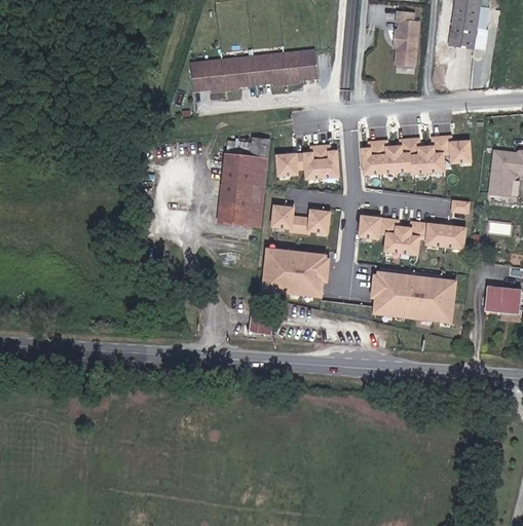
[(415,67),(418,20),(413,20),(414,11),(396,10),(391,65),(415,67)]
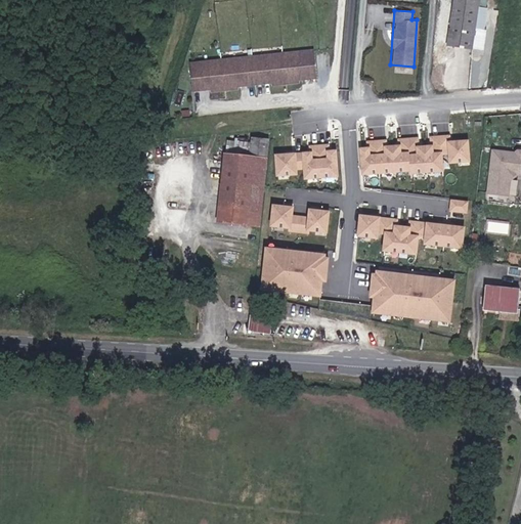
[(486,26),(462,22),(453,73),(477,78),(477,73),(488,75),(491,58),(488,58),(490,52),(492,52),(494,38),(484,36),(486,26)]
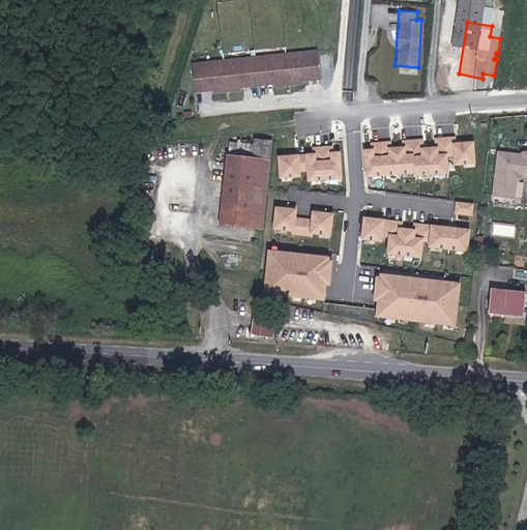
[(301,99),(318,98),(317,71),(193,78),(195,106),(213,105),(213,108),(239,106),(239,104),(275,101),(275,104),(301,102),(301,99)]
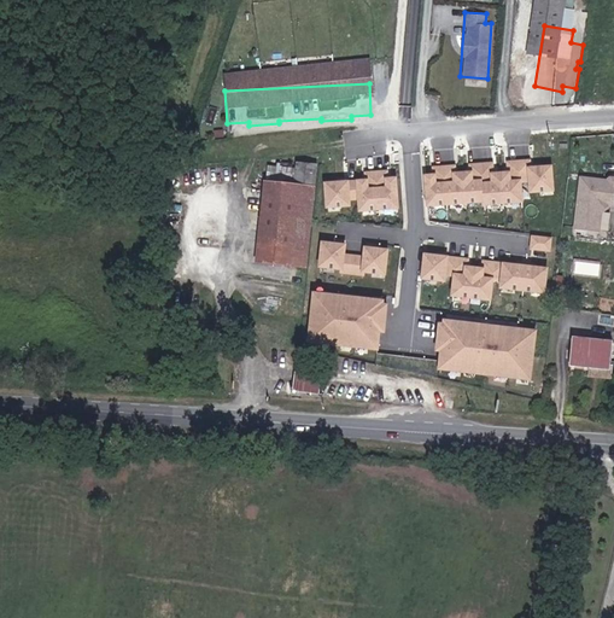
[(424,167),(425,207),(525,202),(525,193),(554,192),(553,164),(527,165),(527,158),(503,159),(504,169),(492,170),(492,161),(467,162),(468,170),(454,172),(452,165),(424,167)]
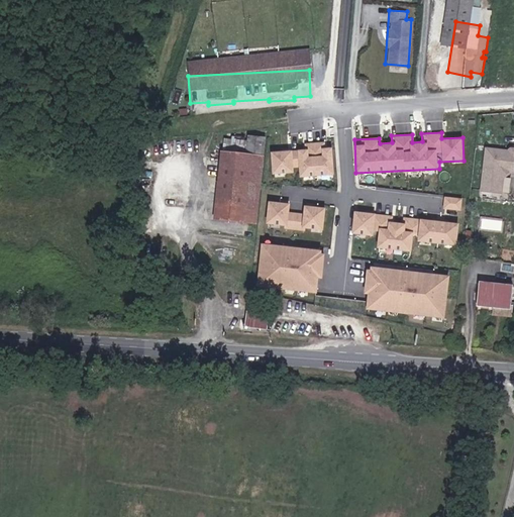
[(304,148),(271,150),(272,175),(298,173),(298,177),(334,175),(333,146),(323,146),(322,140),(303,141),(304,148)]
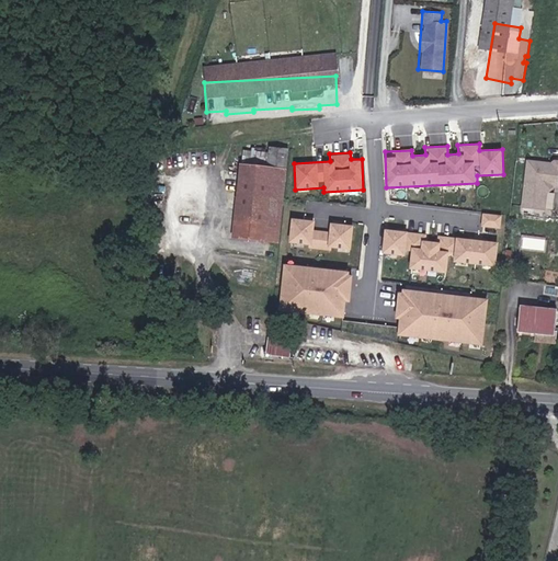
[(276,252),(288,161),(270,158),(269,161),(248,158),(245,176),(243,175),(234,245),(276,252)]
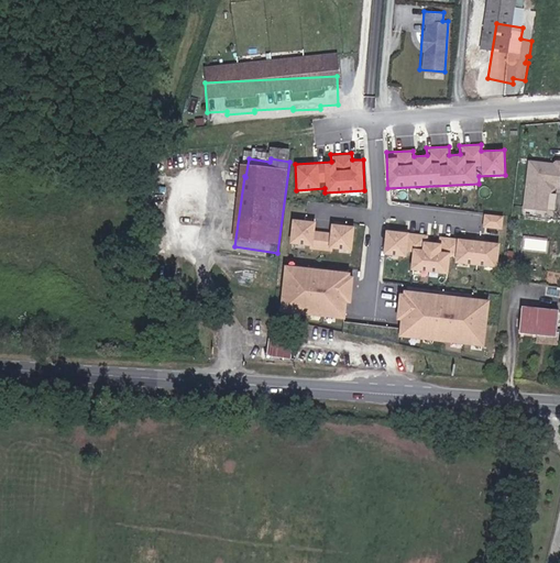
[(536,222),(541,174),(531,173),(528,194),(527,195),(526,201),(527,202),(525,220),(536,222)]
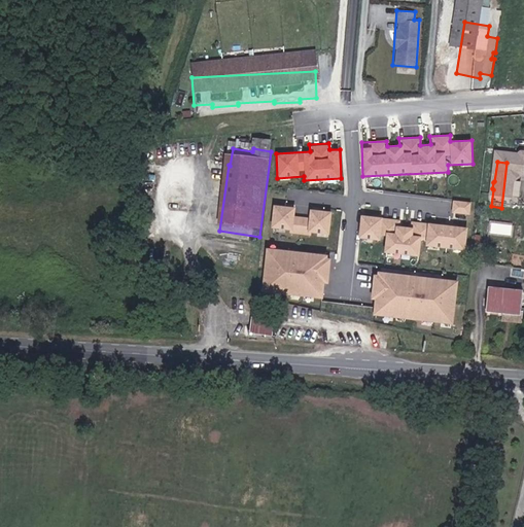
[(523,184),(523,162),(520,165),(507,163),(501,208),(512,209),(514,187),(513,185),(517,182),(518,184),(523,184)]
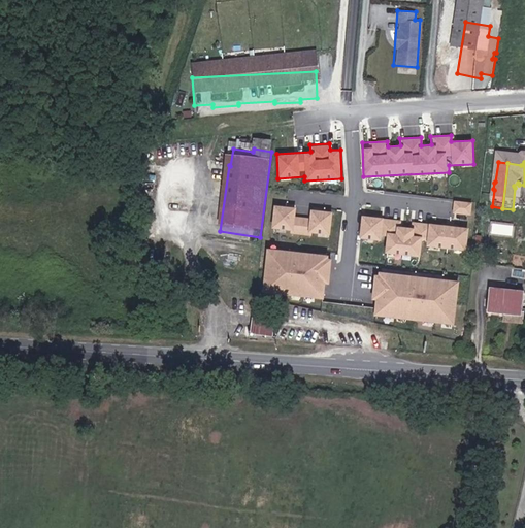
[(469,215),(470,201),(452,200),(451,212),(469,215)]
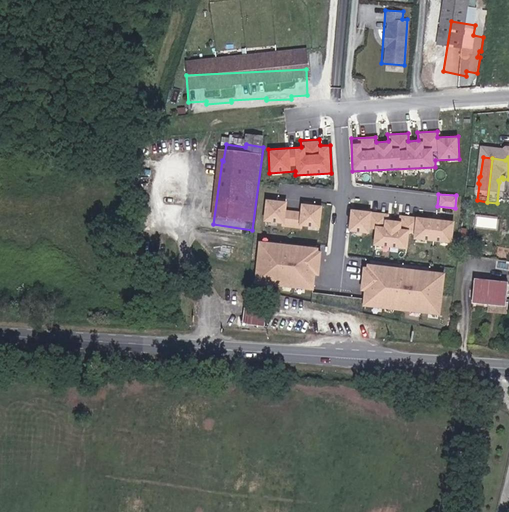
[(320,228),(323,204),(301,202),(300,210),(287,209),(288,200),(265,198),(263,222),(320,228)]
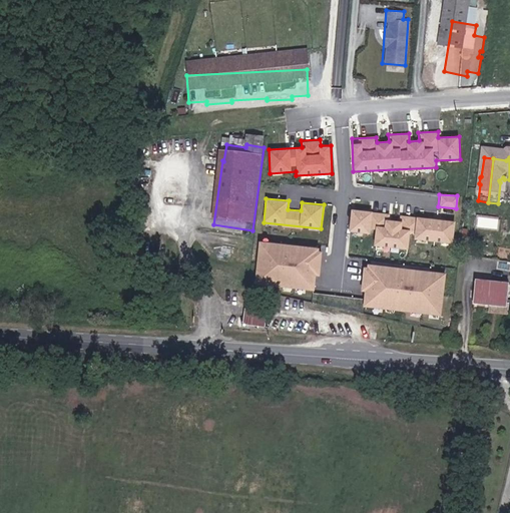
[(372,245),(409,249),(412,215),(399,214),(398,220),(388,219),(388,212),(351,208),(349,231),(373,234),(372,245)]
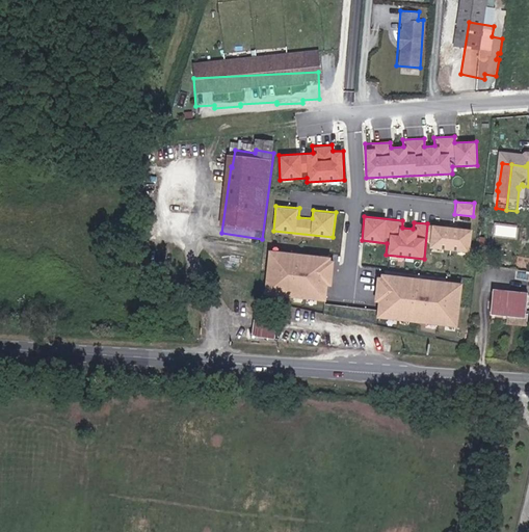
[(431,224),(429,248),(470,251),(472,228),(431,224)]
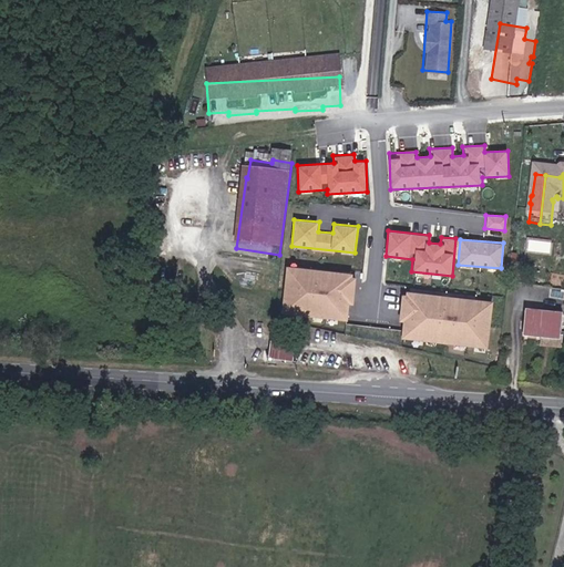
[(349,306),(354,306),(357,272),(286,267),(282,315),(347,320),(349,306)]
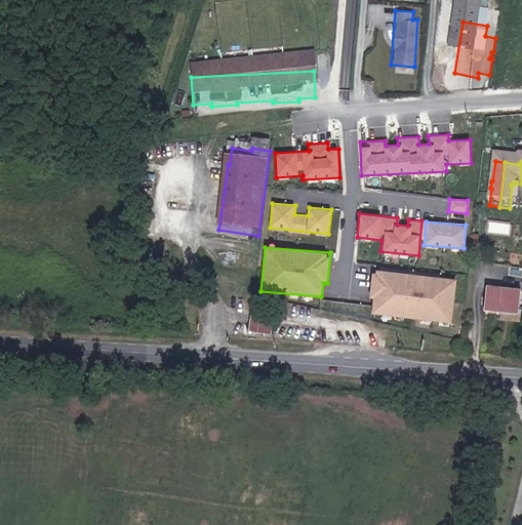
[(451,322),(456,278),(373,270),(368,314),(451,322)]
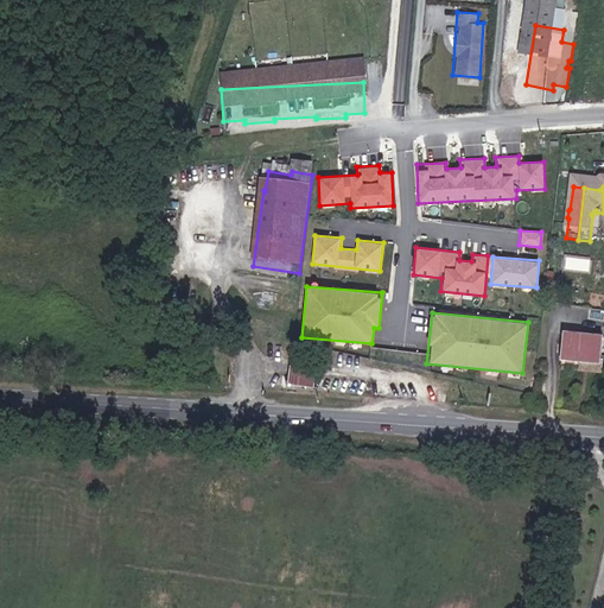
[(583,371),(598,373),(602,347),(566,343),(563,374),(583,377),(583,371)]
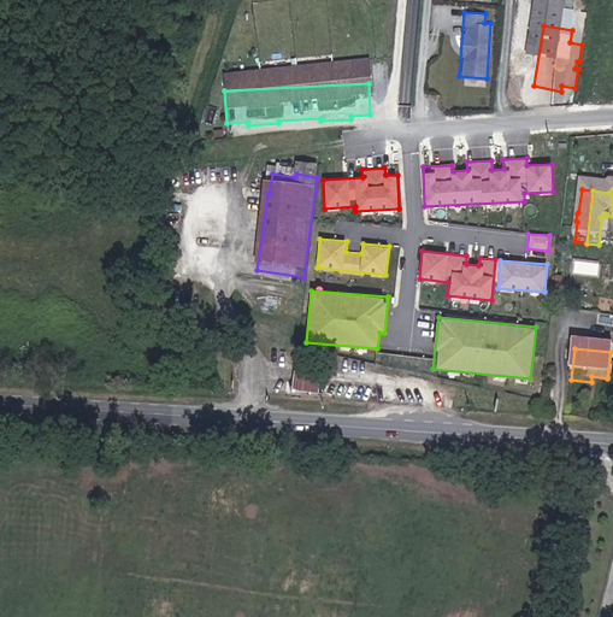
[(276,372),(284,374),(286,364),(277,363),(276,372)]
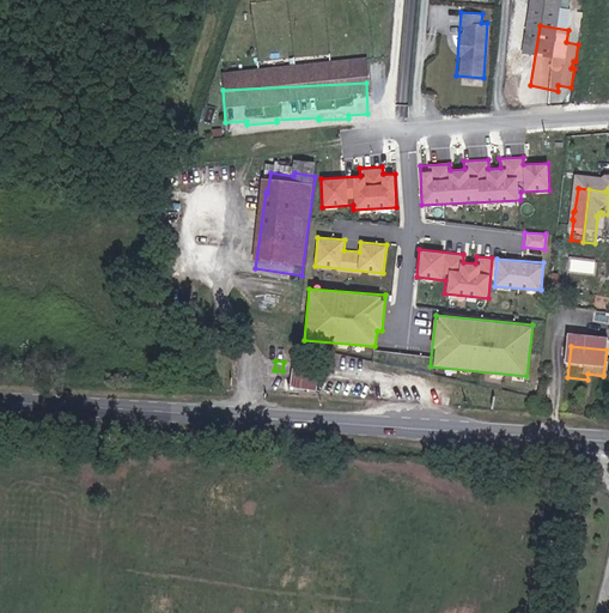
[(288,401),(311,405),(314,386),(291,380),(288,401)]
